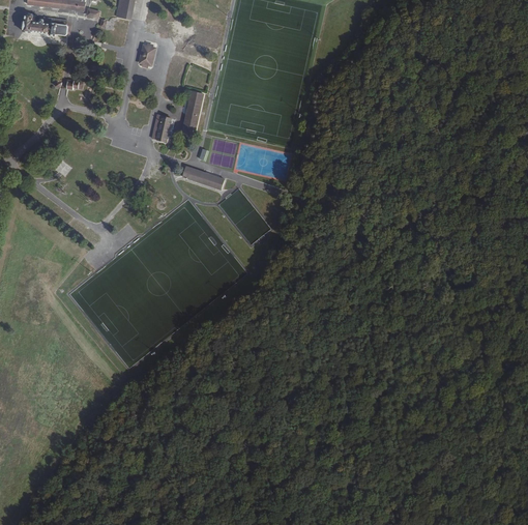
[(24,0),(24,3),(28,4),(29,1),(37,3),(37,5),(40,5),(40,3),(53,5),(52,7),(56,8),(56,5),(83,9),(84,0),(24,0)]
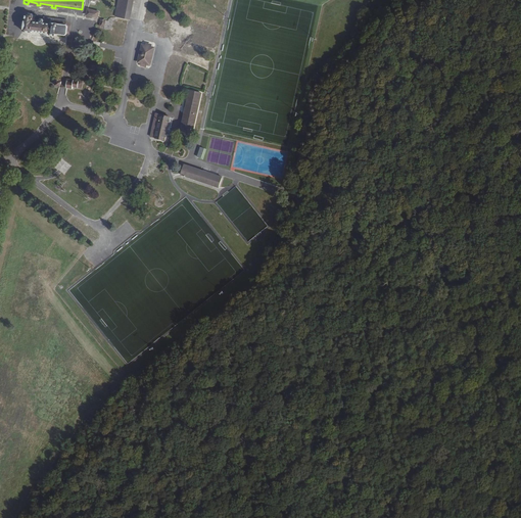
[(116,0),(113,15),(129,19),(133,0),(116,0)]
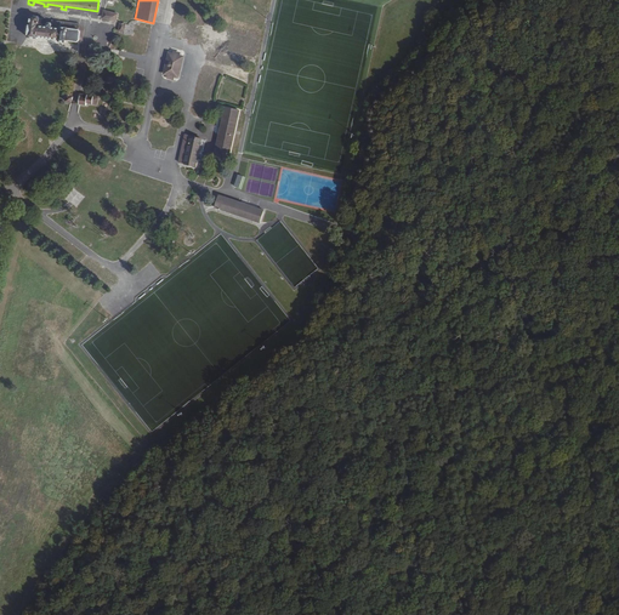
[(185,0),(182,10),(197,13),(199,0),(185,0)]
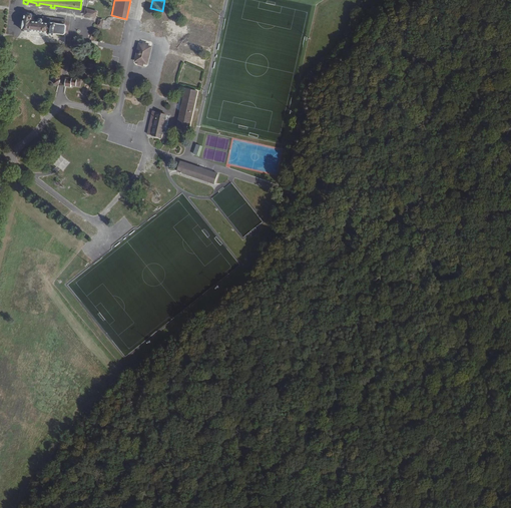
[(84,11),(97,13),(98,6),(86,3),(84,11)]
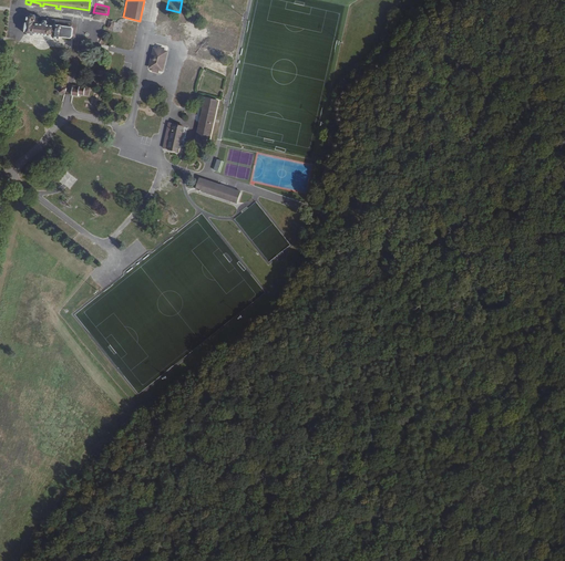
[(40,23),(33,21),(34,16),(34,14),(33,12),(31,12),(29,11),(28,12),(27,13),(23,32),(32,33),(33,31),(71,37),(73,28),(71,27),(71,23),(61,21),(61,20),(45,18),(45,20),(44,19),(42,19),(41,20),(40,23)]
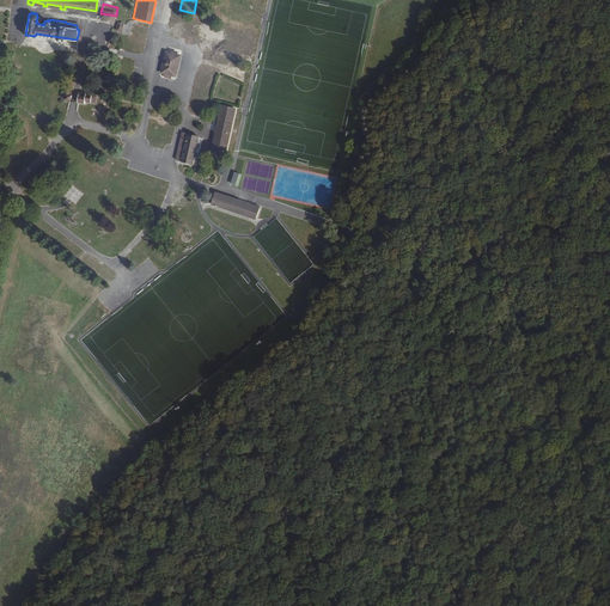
[(176,49),(171,48),(170,53),(164,51),(159,71),(165,72),(165,77),(169,78),(170,73),(176,74),(181,55),(175,54),(176,49)]
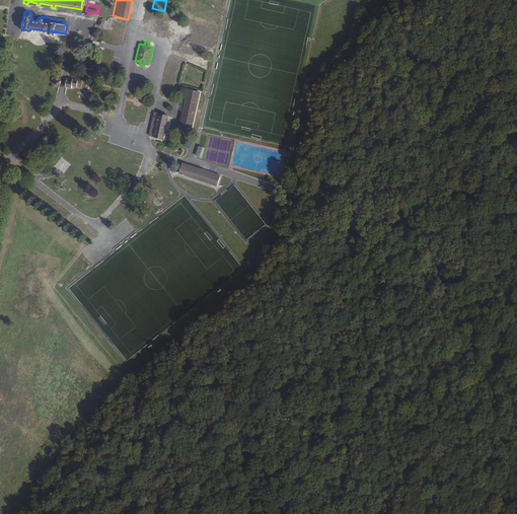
[(72,79),(66,78),(64,85),(71,87),(72,84),(79,86),(81,80),(73,78),(72,79)]
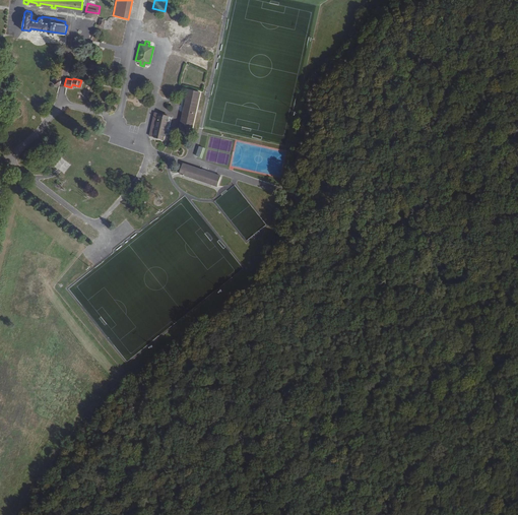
[(199,91),(187,88),(177,129),(190,132),(199,91)]
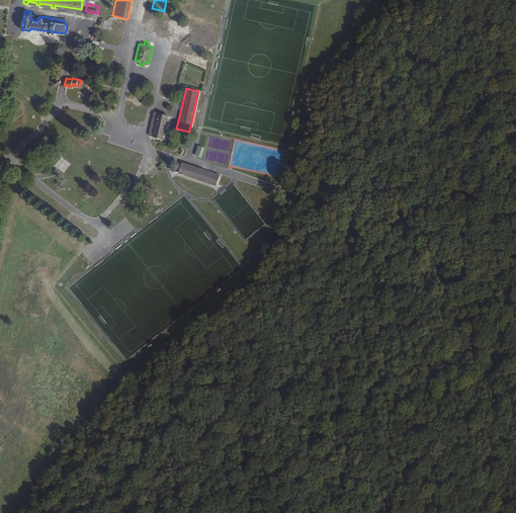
[(171,116),(158,113),(157,118),(153,117),(148,135),(162,138),(162,135),(167,136),(171,116)]
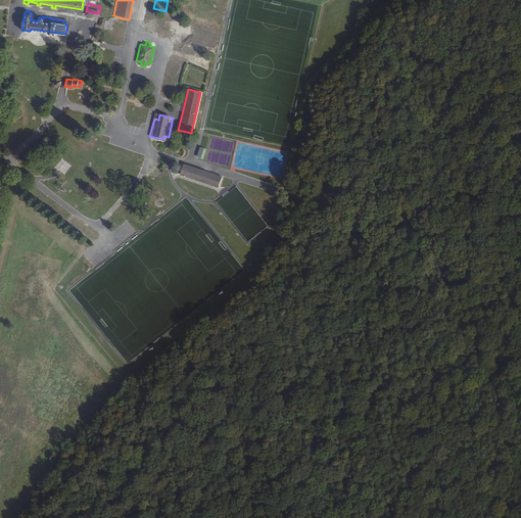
[(201,142),(198,152),(205,154),(208,144),(201,142)]
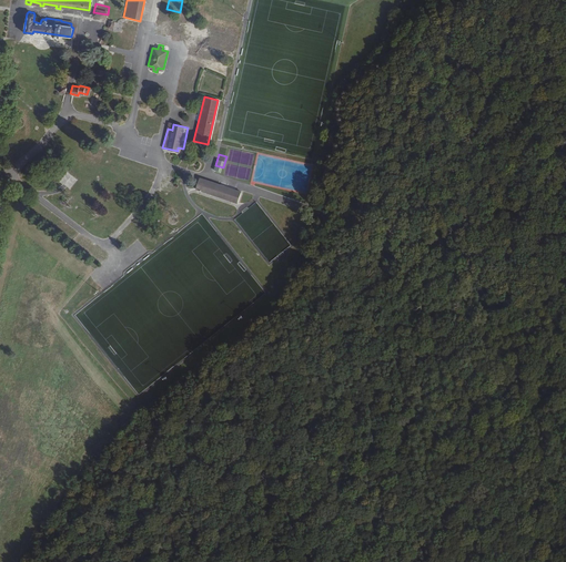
[(240,191),(200,177),(195,190),(236,203),(240,191)]
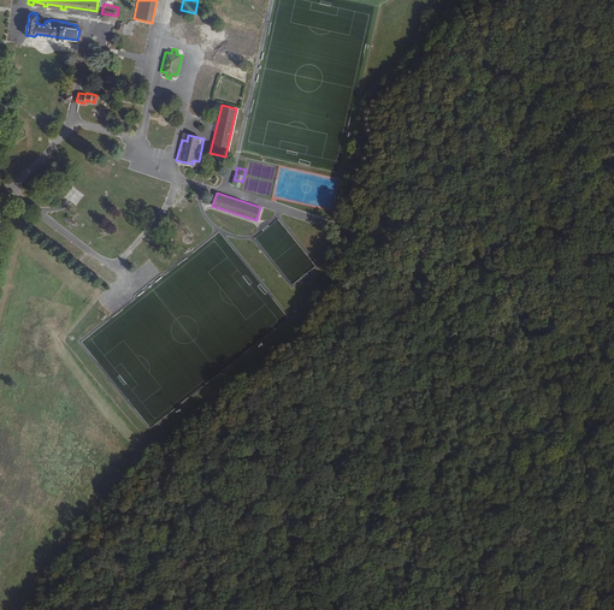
[(183,195),(175,194),(172,203),(181,206),(183,195)]
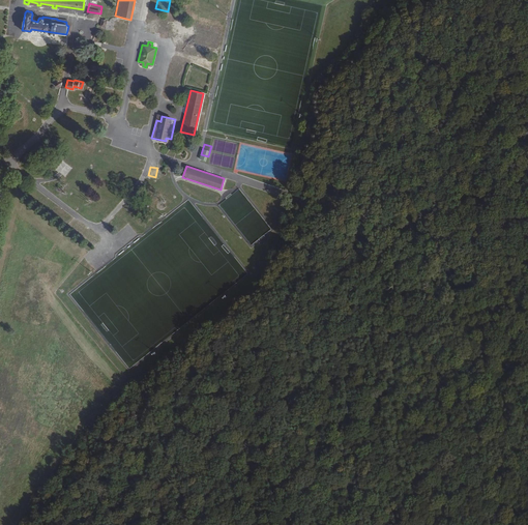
[(93,232),(81,223),(76,228),(89,238),(93,232)]
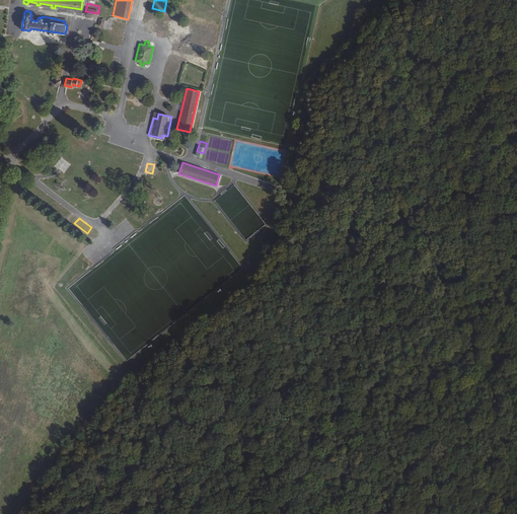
[(95,224),(90,229),(94,232),(99,227),(95,224)]
